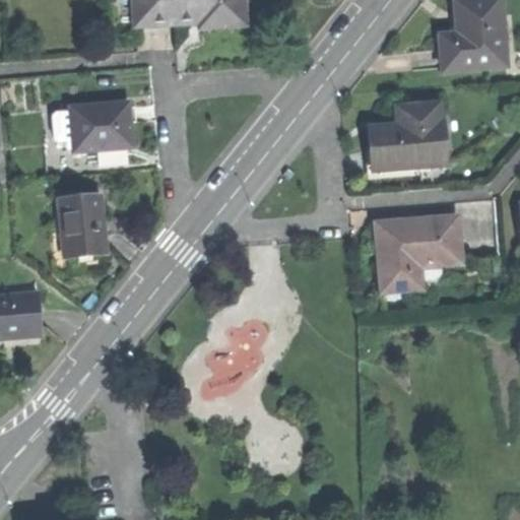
[(129,0),(132,30),(195,26),(195,33),(216,30),(242,28),(240,0),(129,0)]
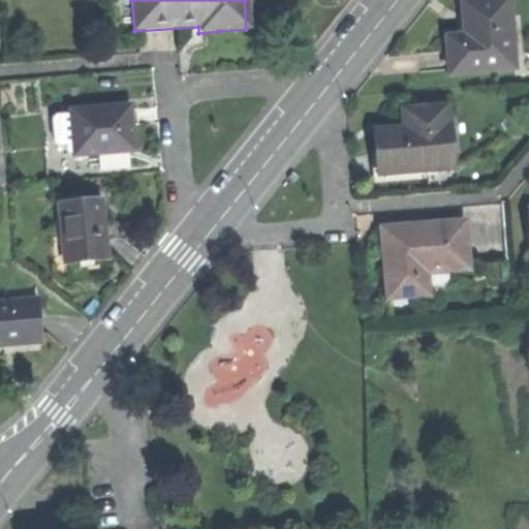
[(447,76),(510,71),(504,1),(461,5),(463,29),(464,40),(444,41),(447,76)]
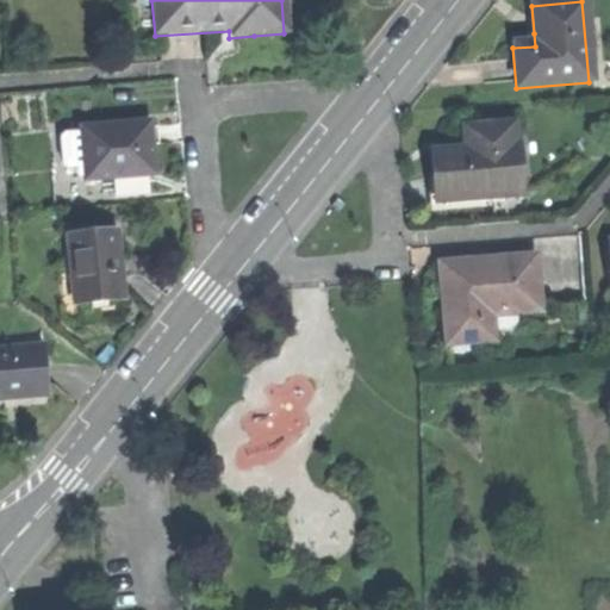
[(144,175),(151,174),(150,151),(148,125),(79,131),(79,135),(82,170),(82,180),(110,178),(144,175)]
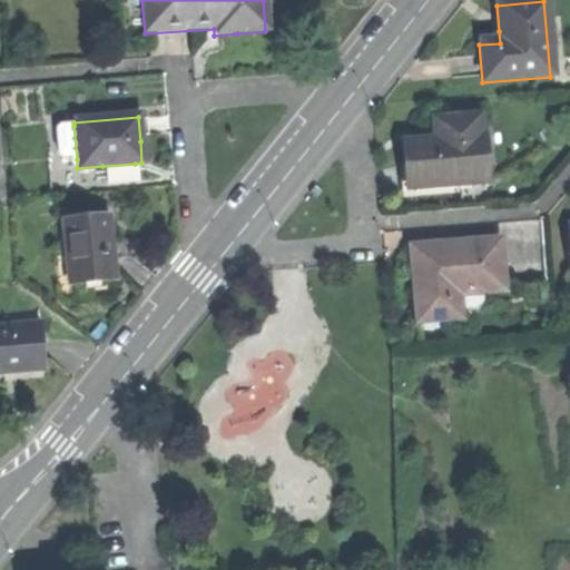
[(405,189),(483,183),(478,118),(431,121),(433,141),(402,145),(403,166),(405,189)]
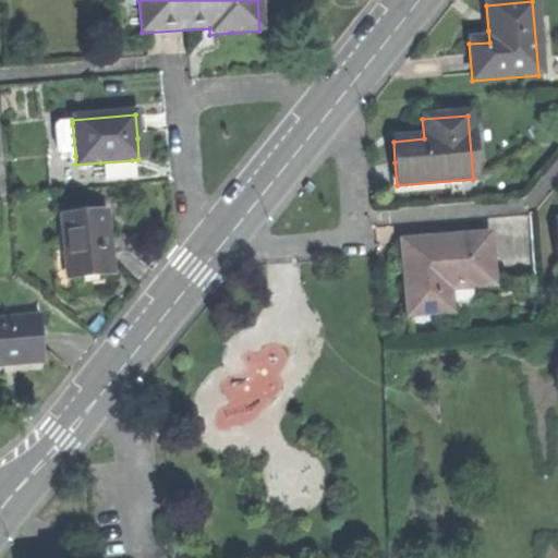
[(55,157),(75,156),(72,123),(51,125),(55,157)]
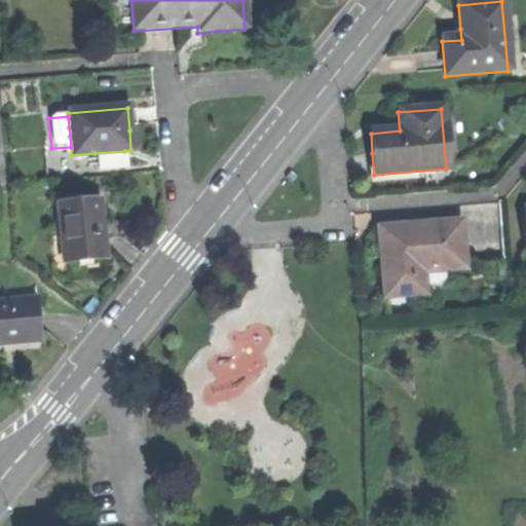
[(126,167),(124,151),(95,153),(97,171),(126,167)]
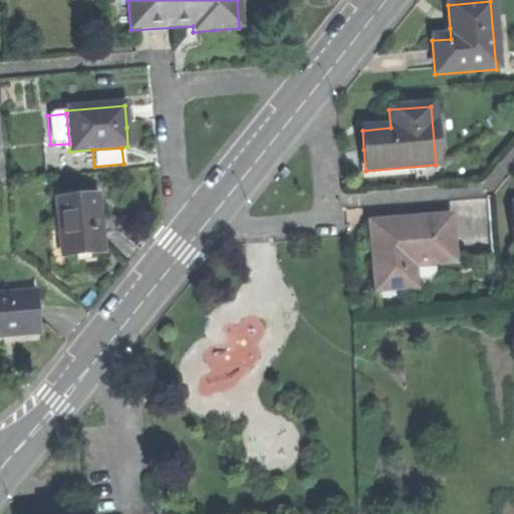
[(56,199),(61,258),(100,255),(97,230),(94,195),(56,199)]
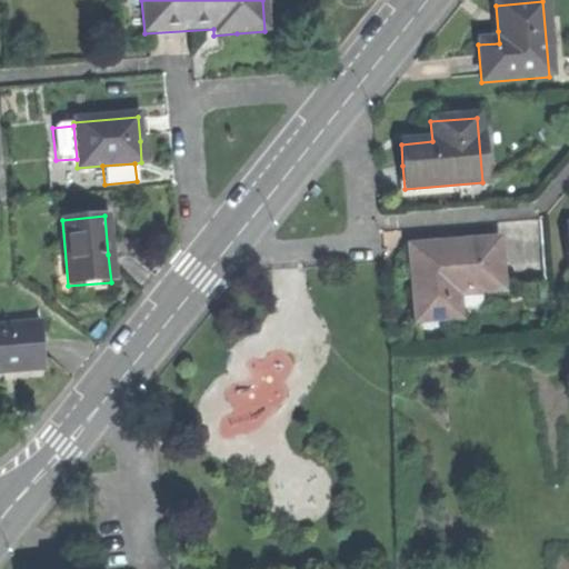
[(498,242),(410,250),(412,285),(416,323),(457,320),(455,298),(502,293),(498,242)]
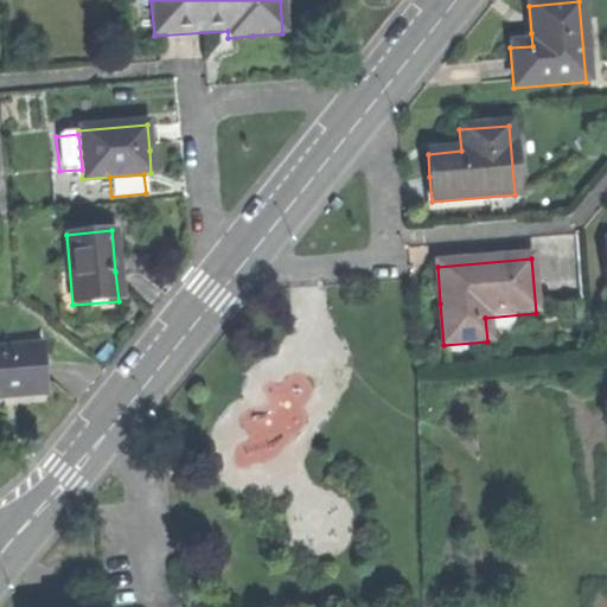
[(40,350),(0,352),(0,390),(17,390),(44,387),(40,350)]
